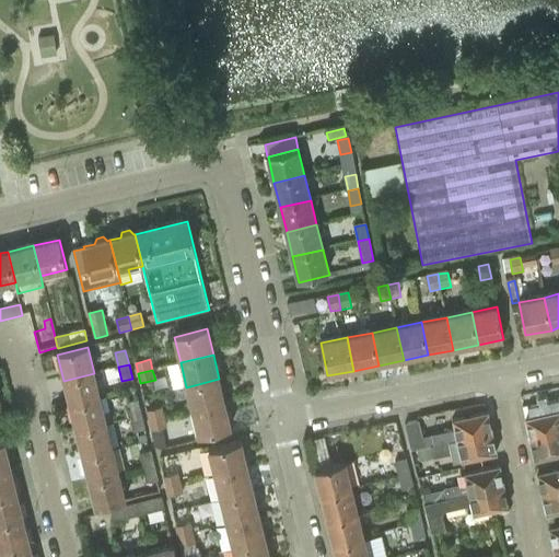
[(101,398),(94,373),(63,381),(70,406),(101,398)]
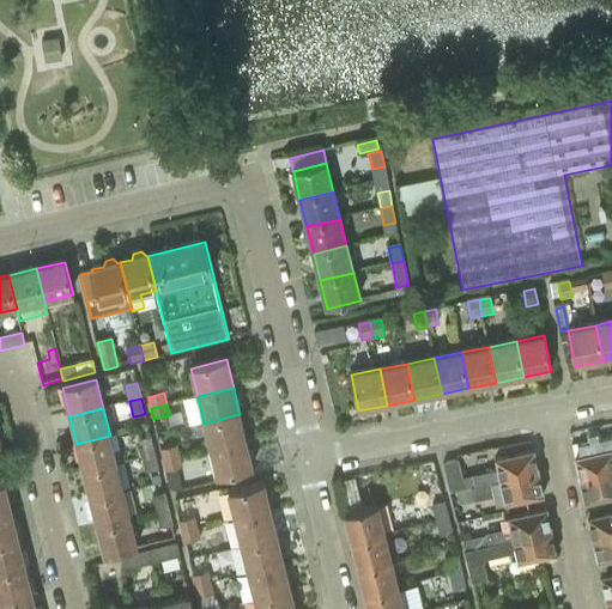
[(204,424),(211,450),(247,442),(240,414),(204,424)]
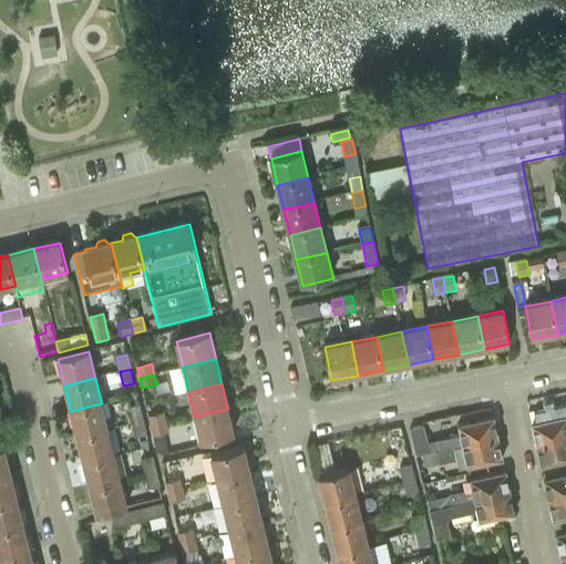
[(533,426),(537,447),(565,439),(565,406),(556,409),(554,401),(544,403),(545,411),(535,413),(537,424),(533,426)]
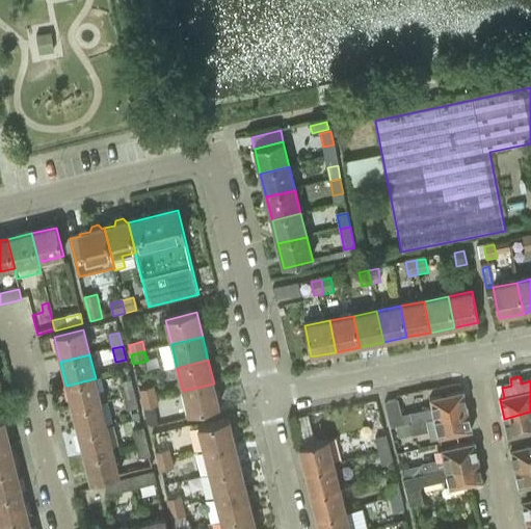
[(73,410),(101,403),(96,378),(67,386),(73,410)]
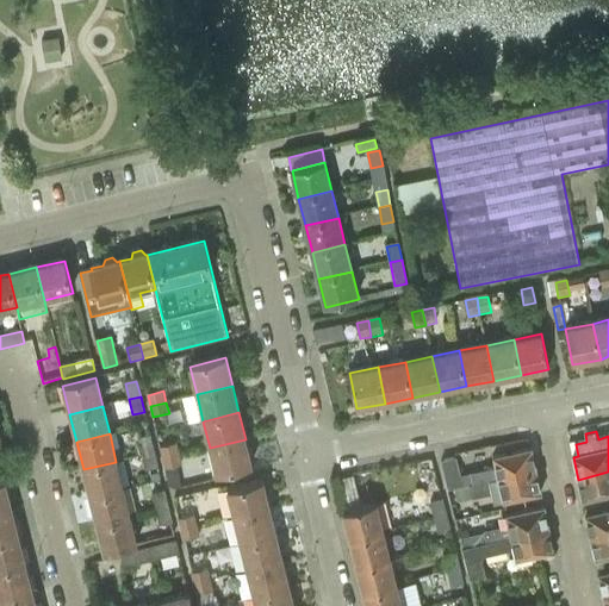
[(138,439),(143,455),(154,453),(150,437),(138,439)]
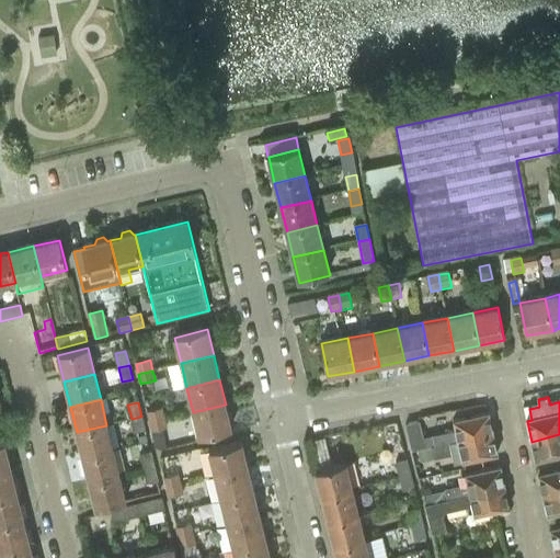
[(232,430),(226,405),(193,412),(200,439),(232,430)]
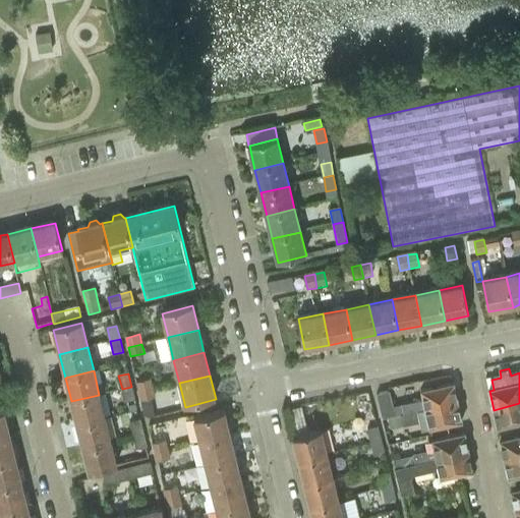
[(137,384),(139,393),(153,390),(151,381),(137,384)]
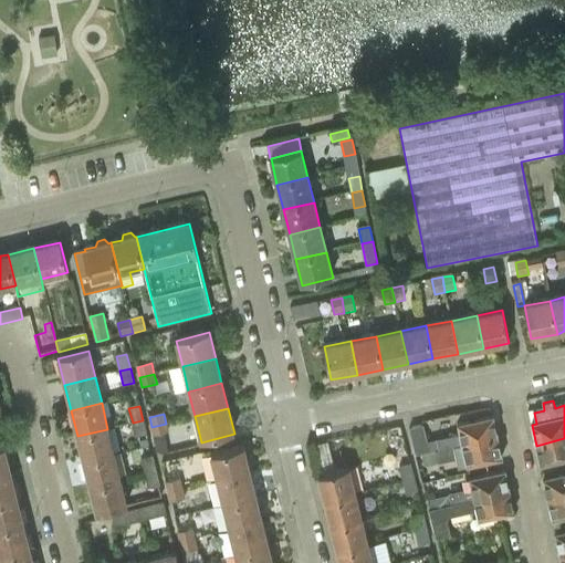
[(437,452),(499,438),(493,417),(458,426),(460,436),(437,440),(439,451),(437,451),(437,452)]
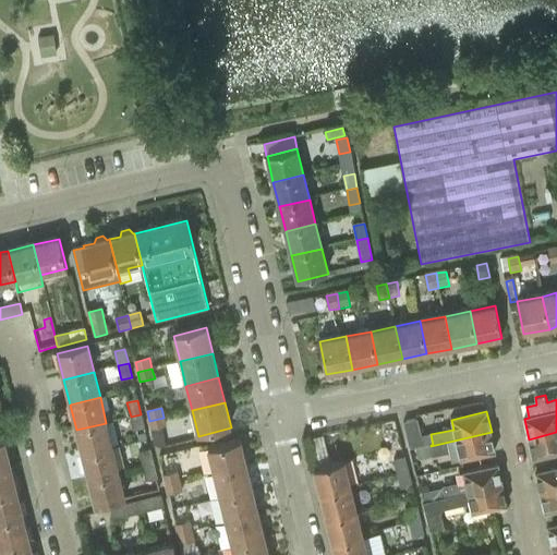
[(145,429),(141,414),(131,417),(134,431),(145,429)]
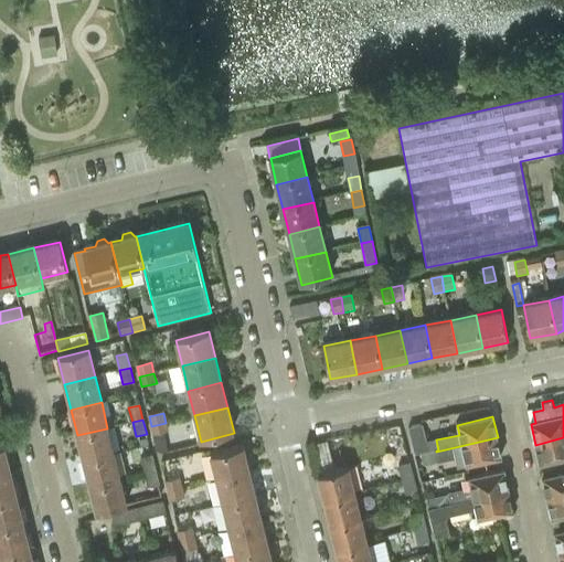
[(169,433),(166,423),(151,426),(155,436),(169,433)]
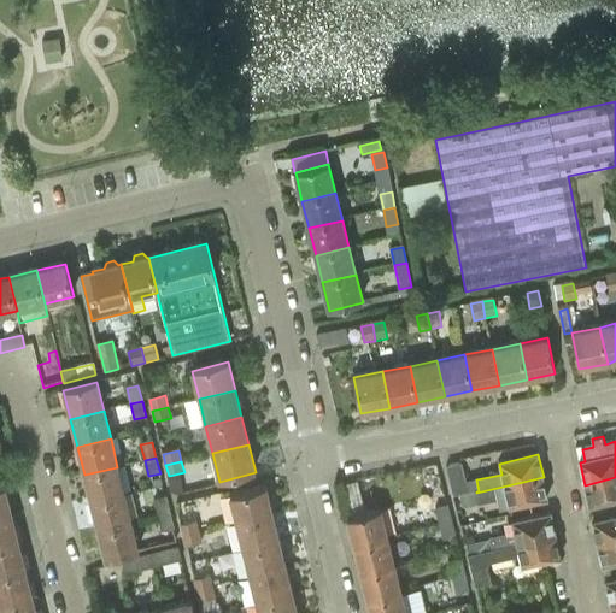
[(453,496),(469,493),(462,465),(447,469),(453,496)]
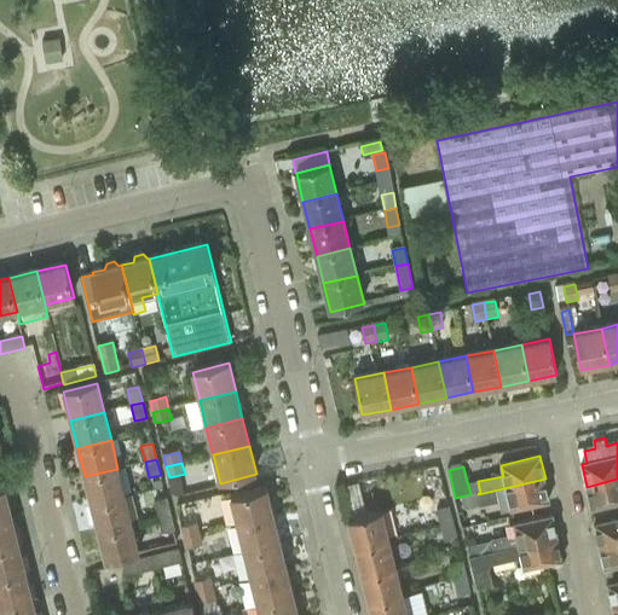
[(92,505),(125,497),(117,469),(85,476),(92,505)]
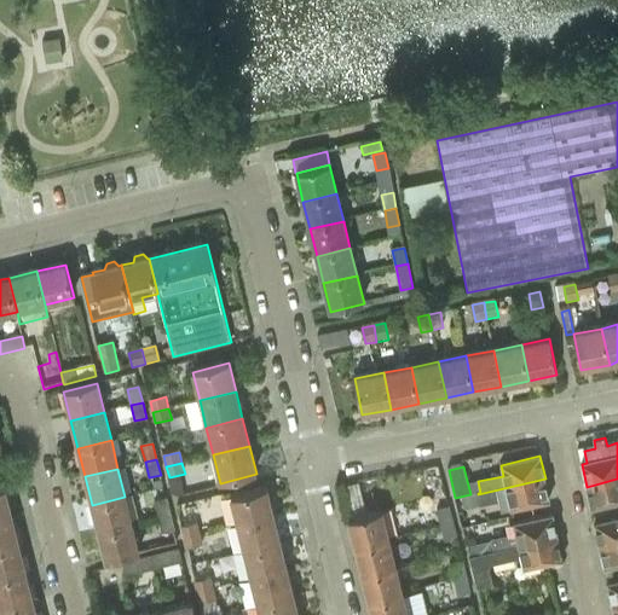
[(550,502),(546,479),(478,494),(480,508),(500,503),(500,499),(508,498),(510,511),(550,502)]
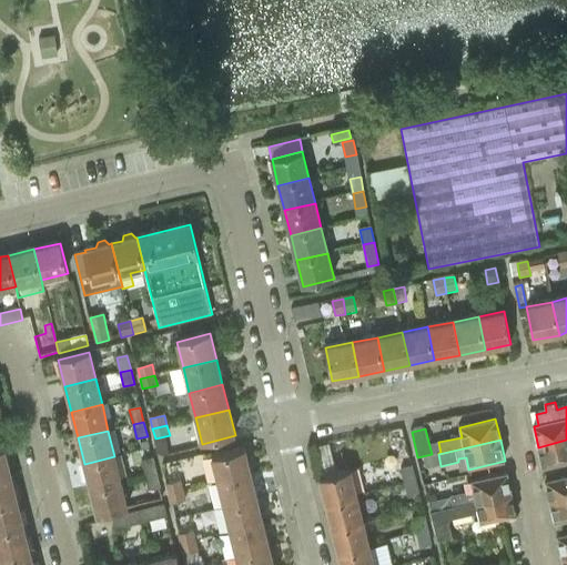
[(566,440),(538,447),(543,468),(566,462),(566,440)]
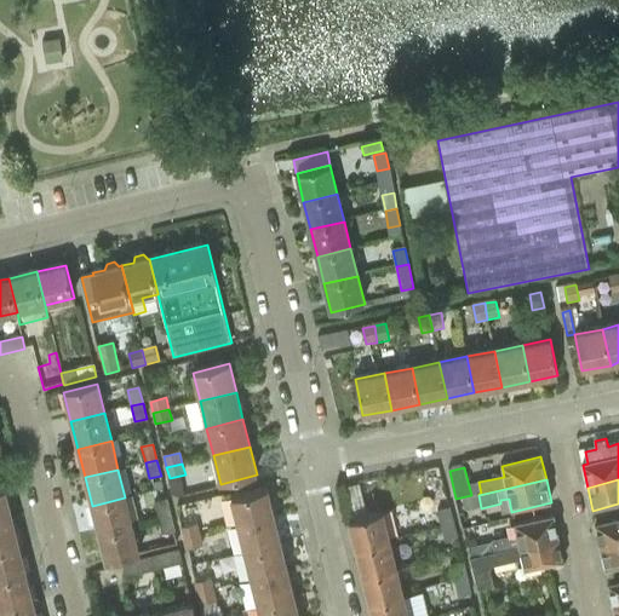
[(349,522),(356,550),(390,541),(383,513),(367,517),(359,485),(344,489),(353,520),(349,522)]
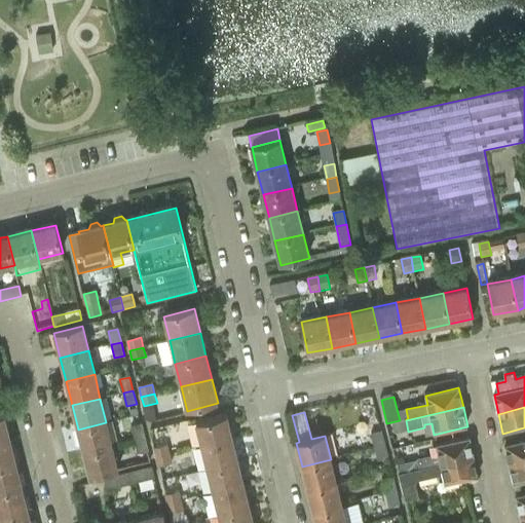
[(201,447),(232,439),(226,415),(196,423),(201,447)]
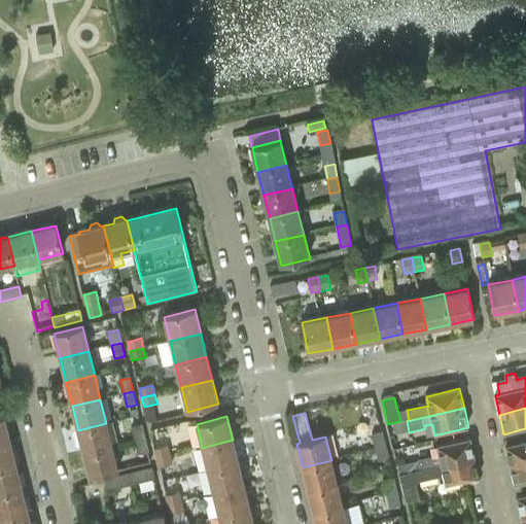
[(0,417),(0,443),(10,441),(4,417),(0,417)]
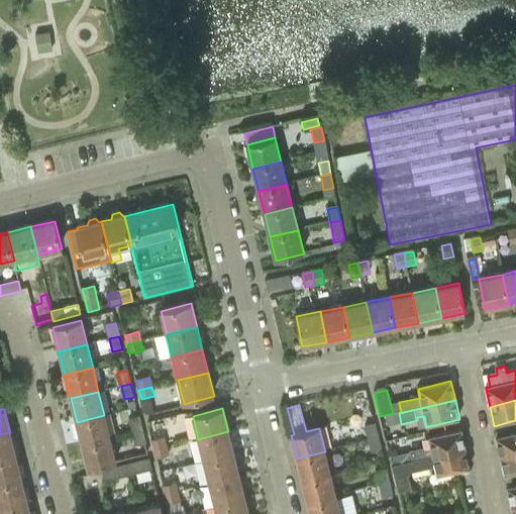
[(388,426),(400,423),(398,413),(385,415),(388,426)]
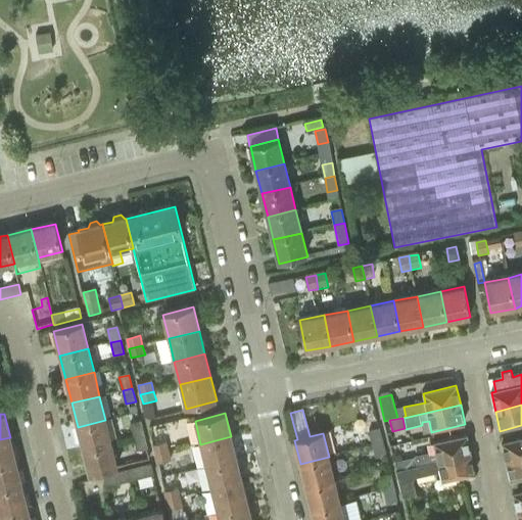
[(83,451),(111,443),(105,420),(78,427),(83,451)]
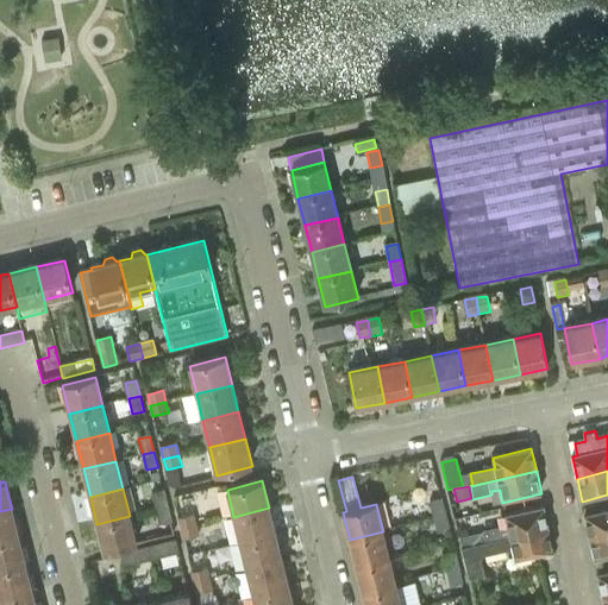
[(152,495),(156,510),(168,506),(164,491),(152,495)]
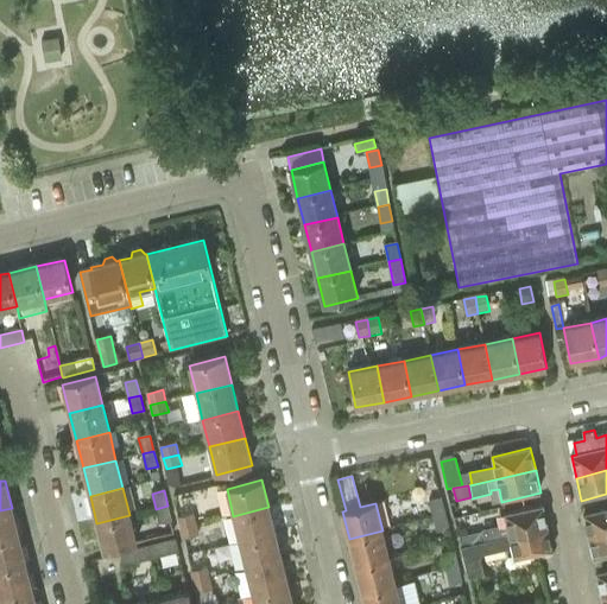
[(419,521),(434,517),(446,515),(441,500),(430,502),(431,508),(417,512),(419,521)]
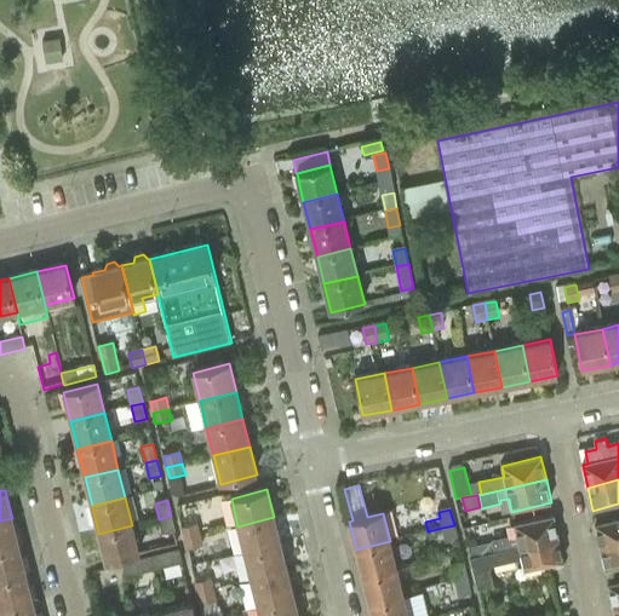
[(175,531),(171,516),(159,519),(162,535),(175,531)]
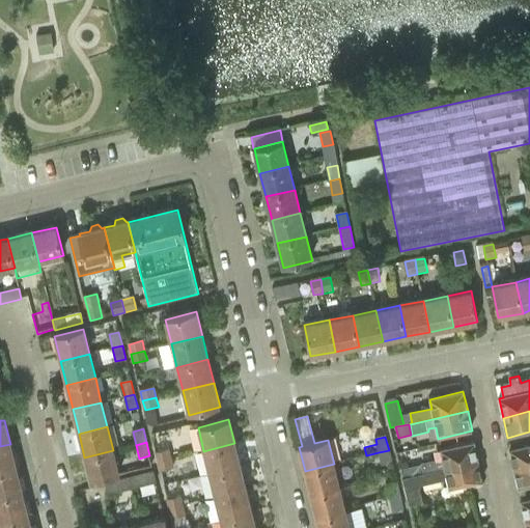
[(403,479),(405,479),(479,463),(474,442),(441,450),(444,462),(434,464),(434,462),(421,464),(421,465),(407,468),(406,461),(413,459),(411,450),(397,453),(401,470),(403,479)]
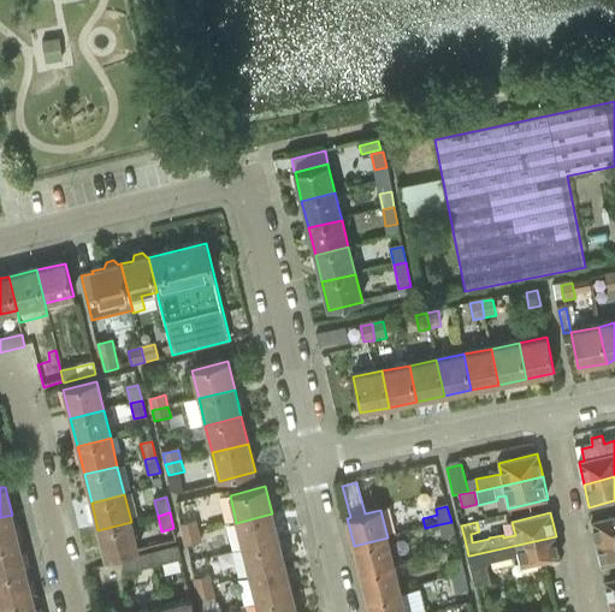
[(272,514),(236,523),(243,550),(279,541),(272,514)]
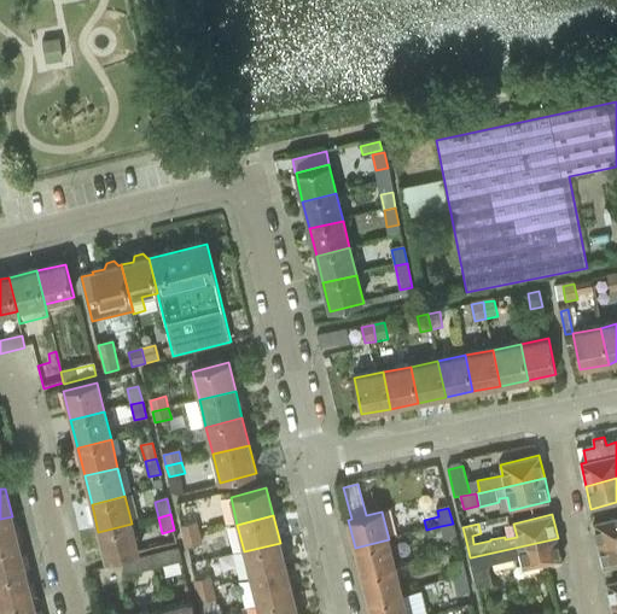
[(0,519),(0,549),(19,545),(12,516),(0,519)]
